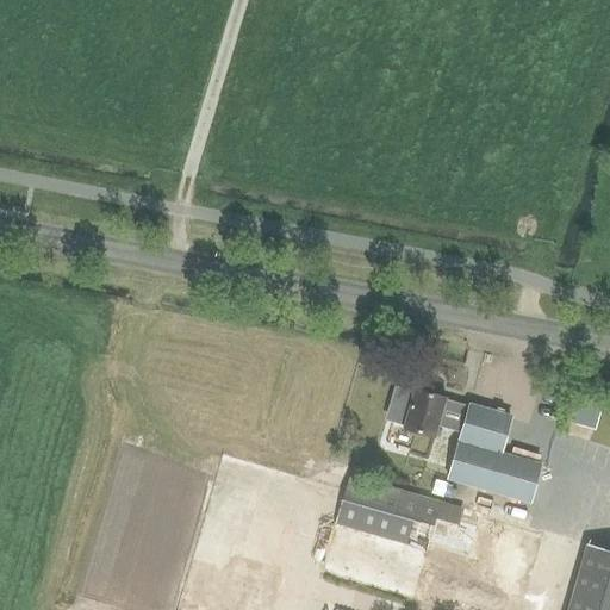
[(405,424),(415,390),(397,385),(387,419),(405,424)]
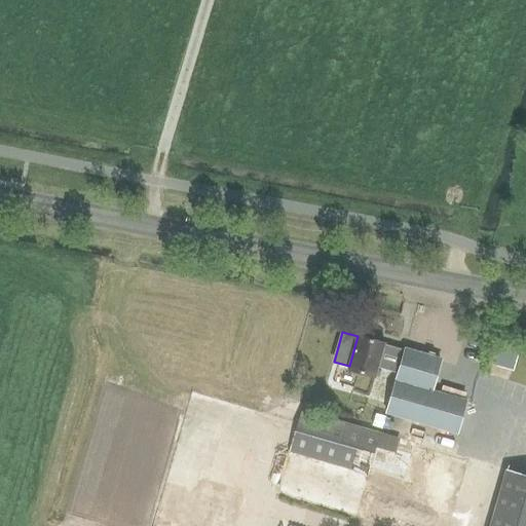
[(385,413),(458,435),(467,401),(434,390),(443,359),(405,347),(404,351),(384,345),(384,344),(358,336),(349,366),(347,370),(374,378),(380,359),(400,365),(385,413)]
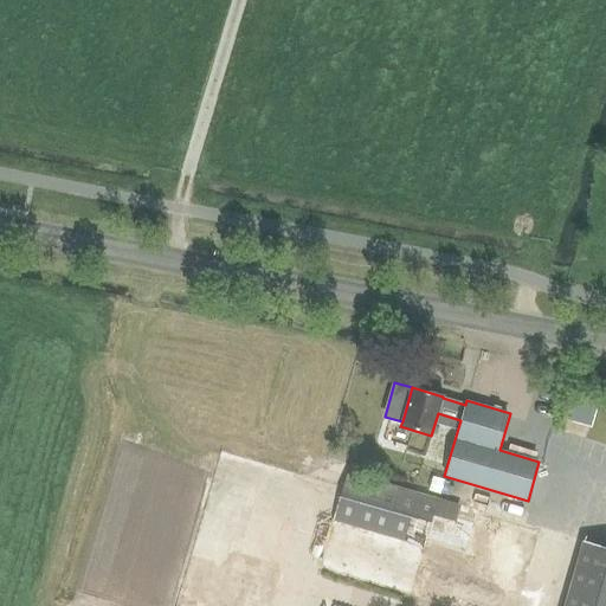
[(571,391),(563,417),(591,423),(598,398),(571,391)]
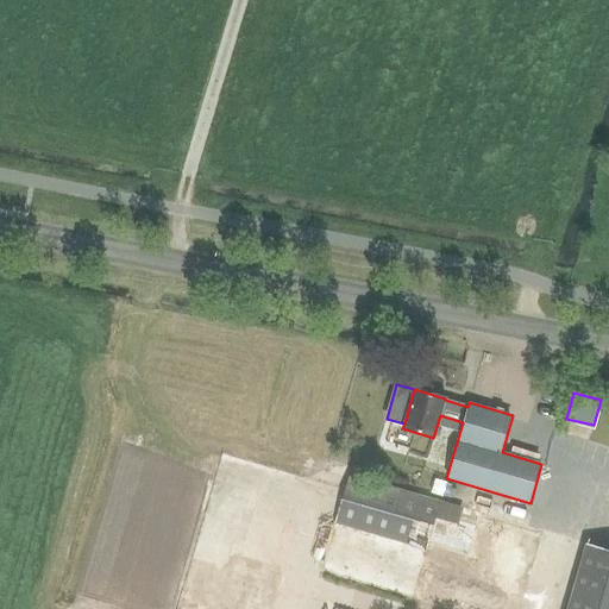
[(318,573),(458,608),(483,508),(343,472),(318,573)]
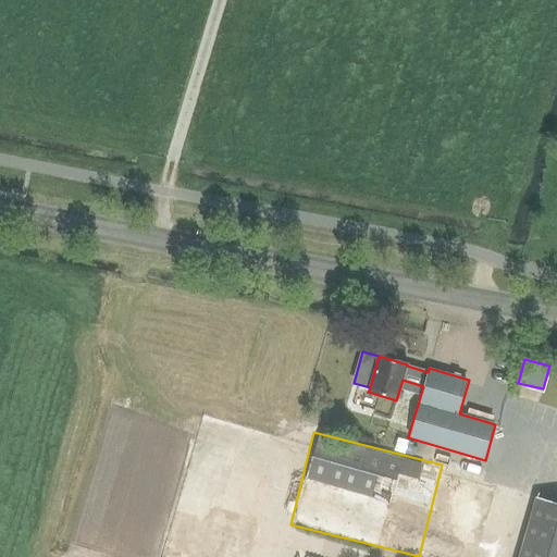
[(556,556),(556,504),(535,498),(518,556),(556,556)]
